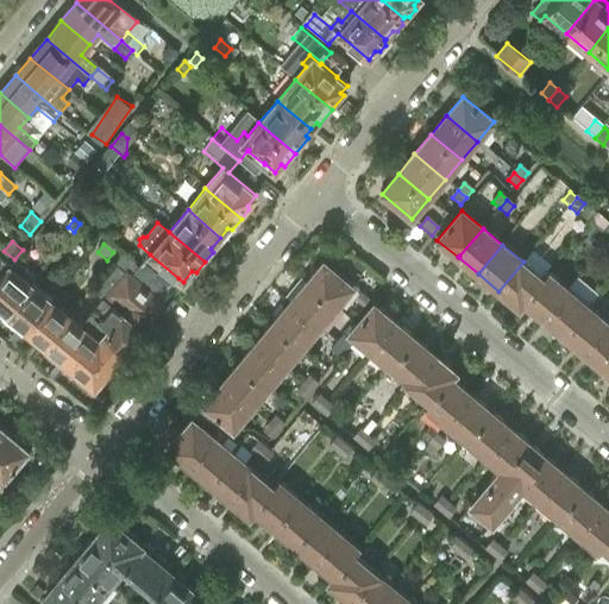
[(0,277),(14,260),(0,249),(0,277)]
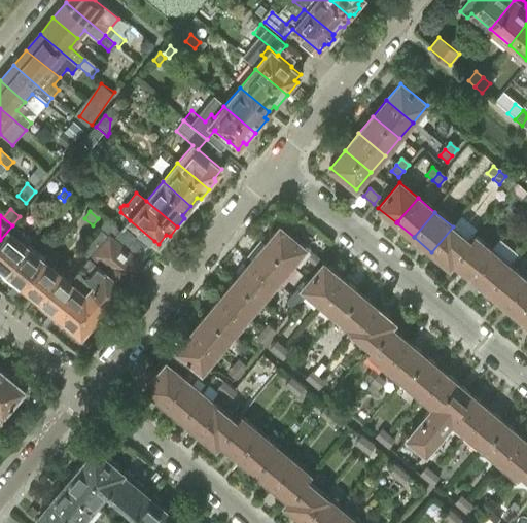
[(82,253),(89,258),(121,287),(141,265),(137,260),(154,241),(130,220),(112,241),(101,231),(82,253)]
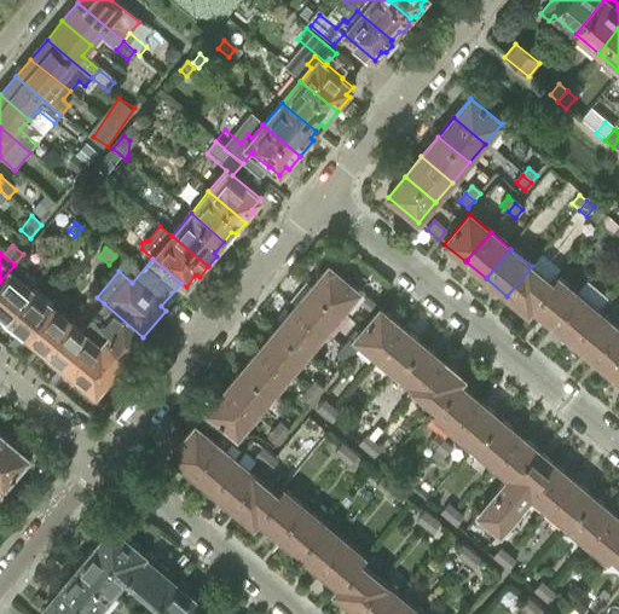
[(0,313),(6,319),(30,289),(35,283),(15,265),(0,282),(0,313)]
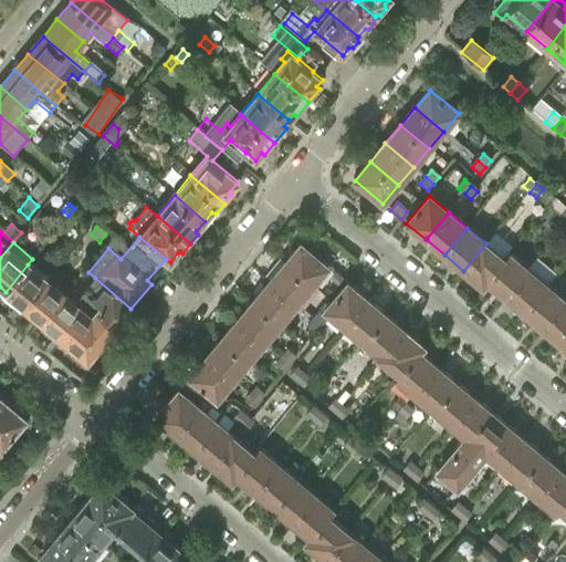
[(486,243),(463,271),(482,287),(486,282),(486,281),(504,259),(486,243)]
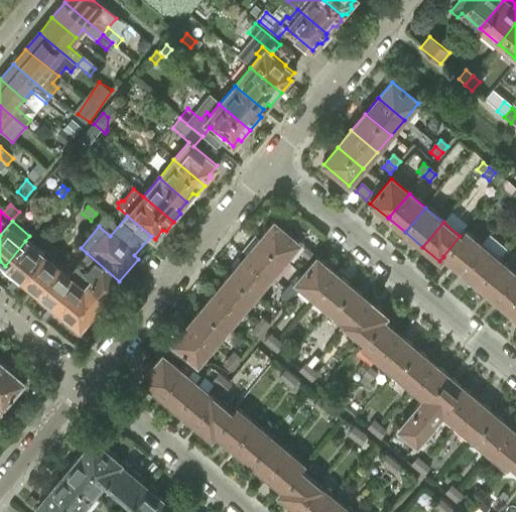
[(274,223),(259,241),(284,261),(298,243),(274,223)]
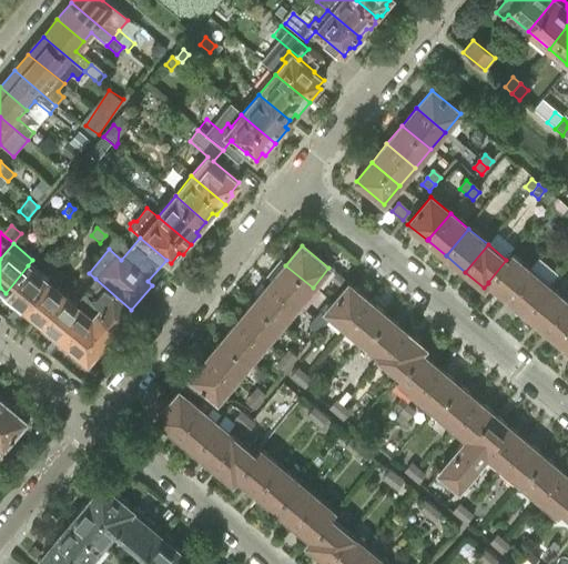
[(488,282),(488,283),(507,299),(508,296),(529,271),(510,254),(506,260),(488,282)]
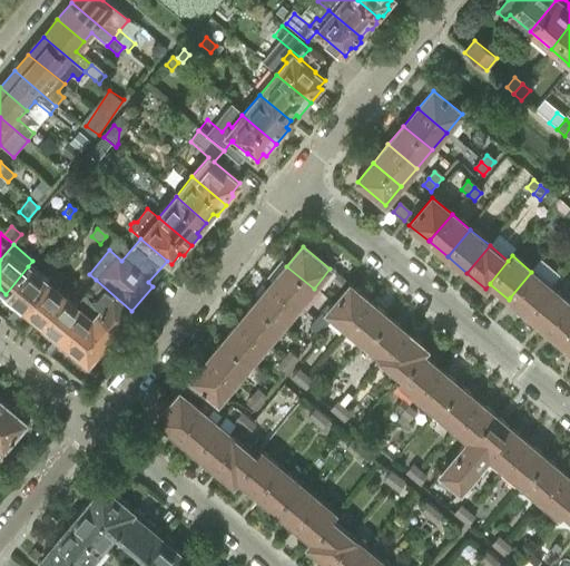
[(46,272),(51,276),(60,266),(53,261),(46,272)]
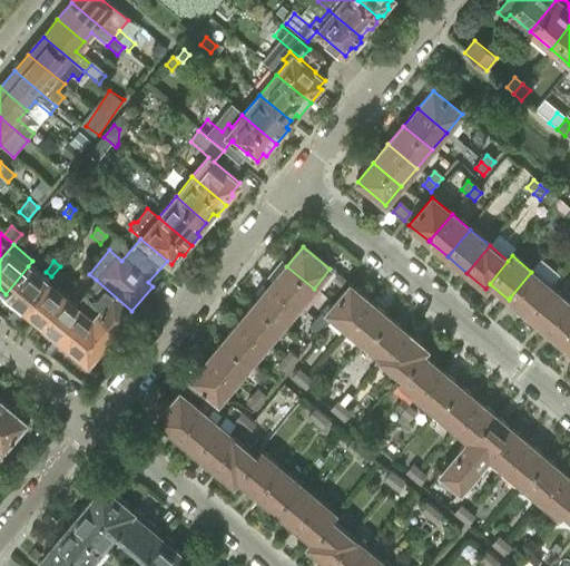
[(28,266),(6,294),(7,298),(13,303),(16,303),(23,310),(47,282),(28,266)]
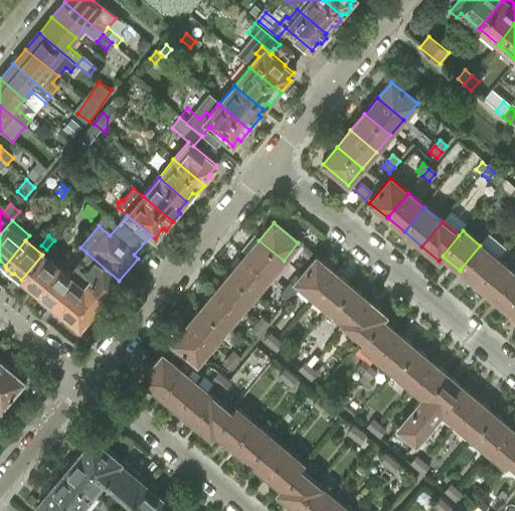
[(259,240),(244,257),(270,278),(284,261),(259,240)]
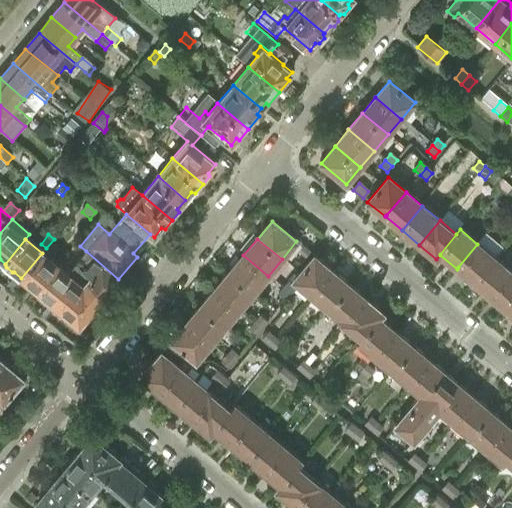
[(477,244),(458,267),(457,269),(474,283),(494,258),(477,244)]
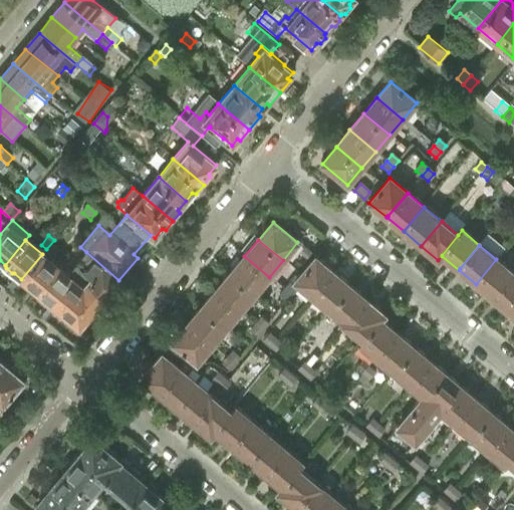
[(300,254),(307,260),(312,254),(305,248),(300,254)]
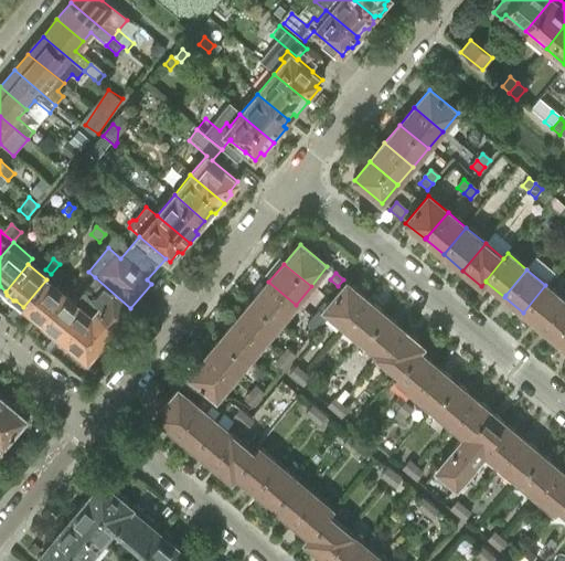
[(130,308),(95,277),(74,303),(86,313),(109,332),(130,308)]
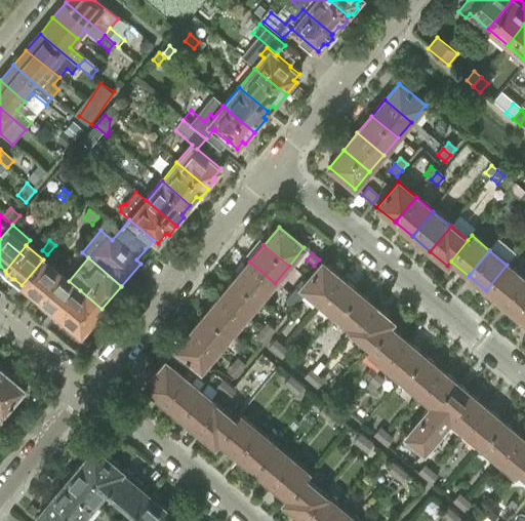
[(43,259),(22,285),(23,285),(23,288),(29,293),(32,293),(40,299),(61,274),(43,259)]
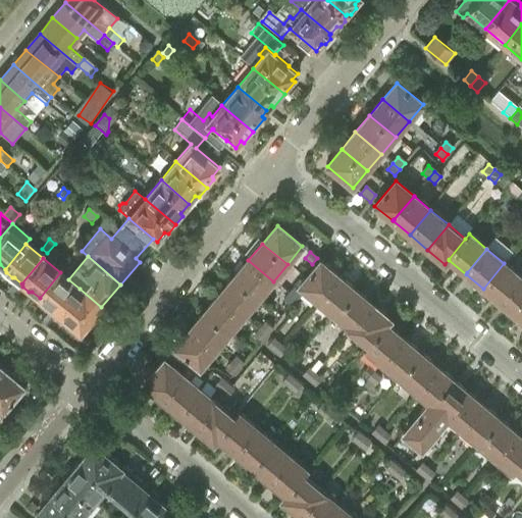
[(248,260),(233,277),(259,299),(273,281),(248,260)]
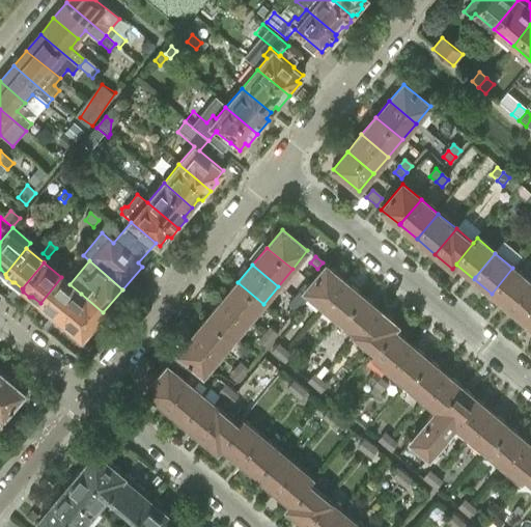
[(344,281),(326,266),(305,292),(323,306),(344,281)]
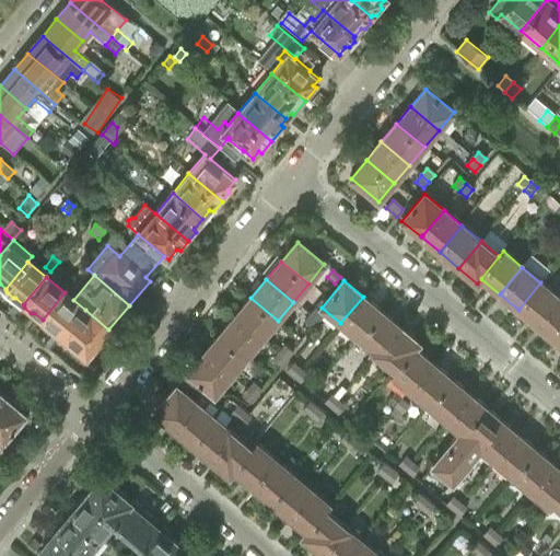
[(540,282),(518,310),(536,325),(559,298),(540,282)]
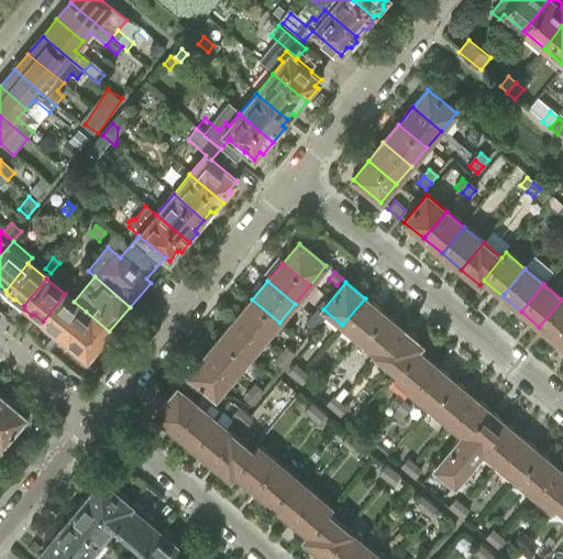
[(63,338),(86,311),(74,302),(65,294),(43,321),(43,322),(44,325),(51,330),(54,330),(63,338)]
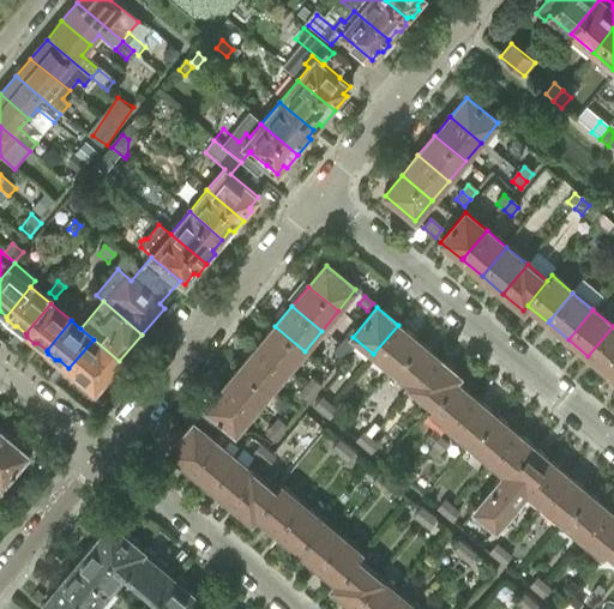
[(419,342),(398,325),(373,354),(393,372),(419,342)]
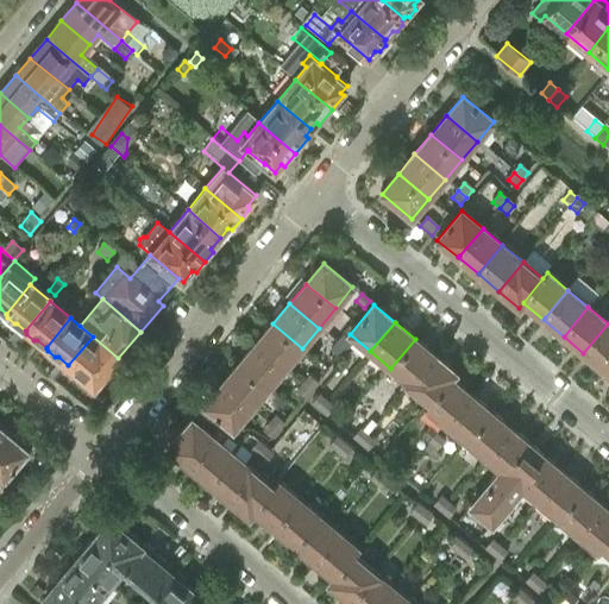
[(272,323),(255,345),(284,370),(302,348),(272,323)]
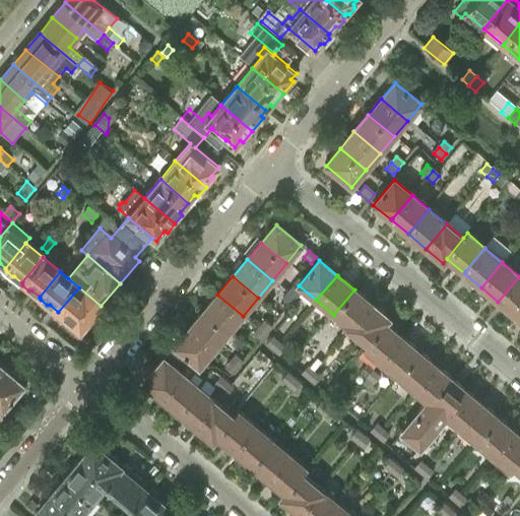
[(519,277),(519,276),(498,302),(515,316),(519,310),(519,277)]
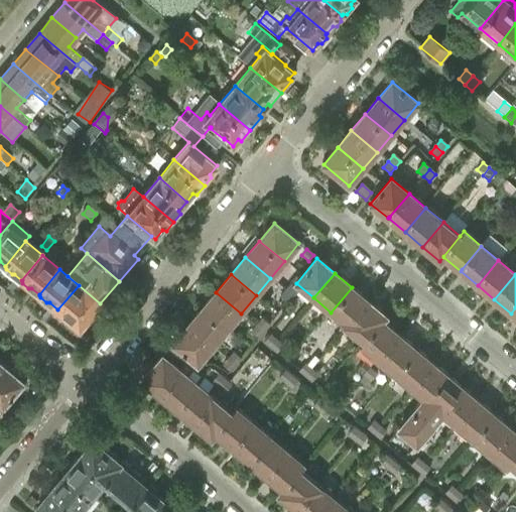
[(10,294),(15,287),(11,284),(6,291),(10,294)]
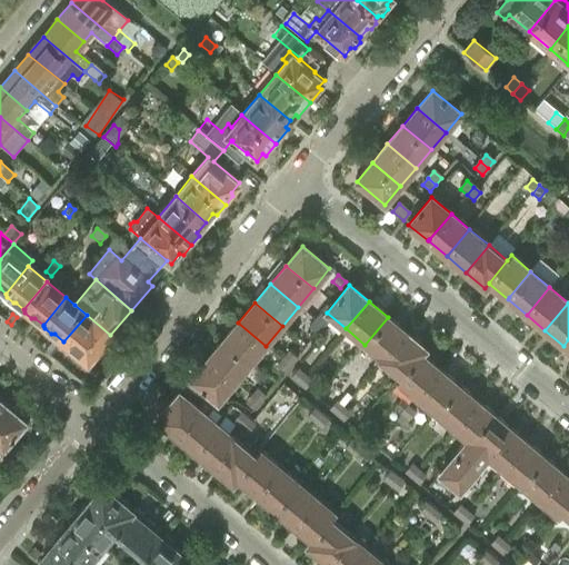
[(100,347),(110,335),(87,315),(63,342),(73,350),(72,350),(88,364),(101,348),(100,347)]
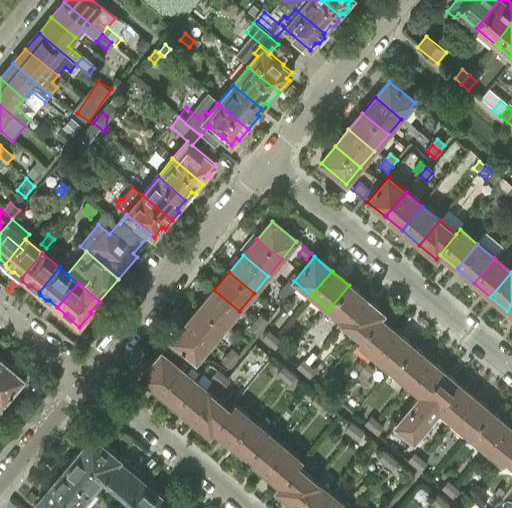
[(288,283),(284,289),(291,295),(296,289),(288,283)]
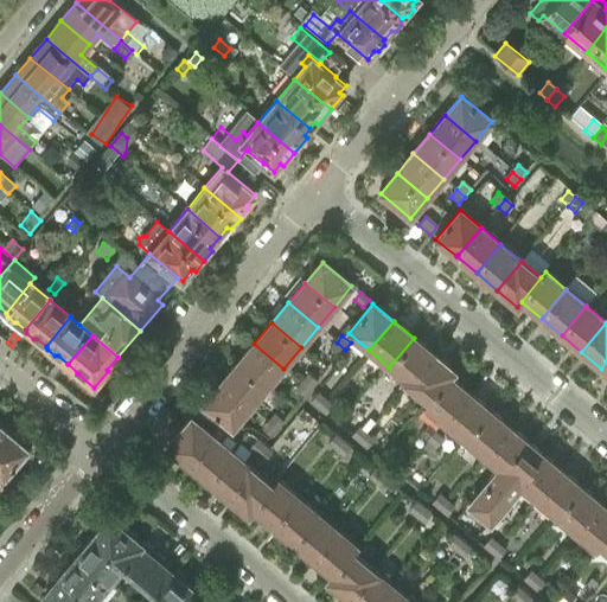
[(23,341),(18,338),(12,346),(16,350),(23,341)]
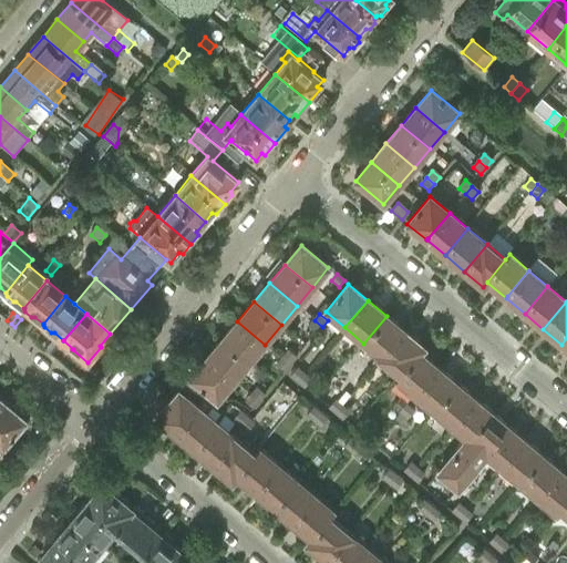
[(404,331),(387,316),(363,344),(382,359),(404,331)]
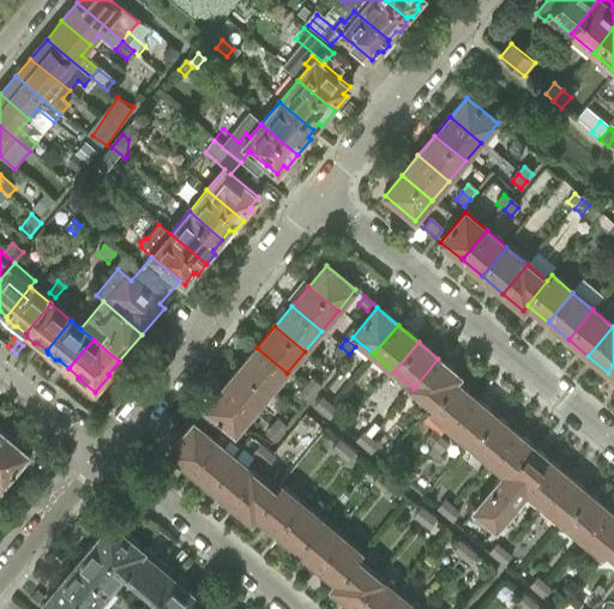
[(349,354),(341,347),(333,354),(343,362),(349,354)]
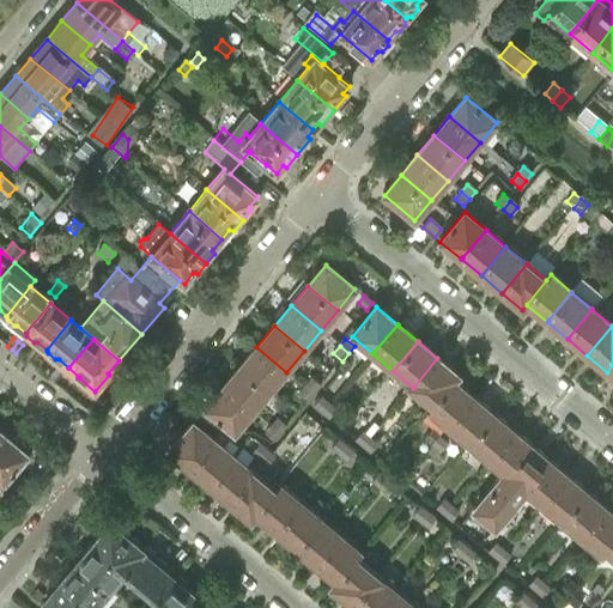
[(256,347),(240,366),(269,391),(286,372),(256,347)]
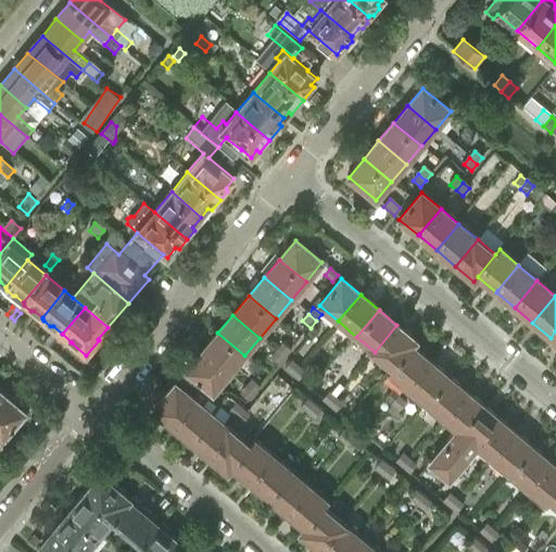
[(416,341),(396,325),(375,352),(393,367),(412,347),(416,341)]
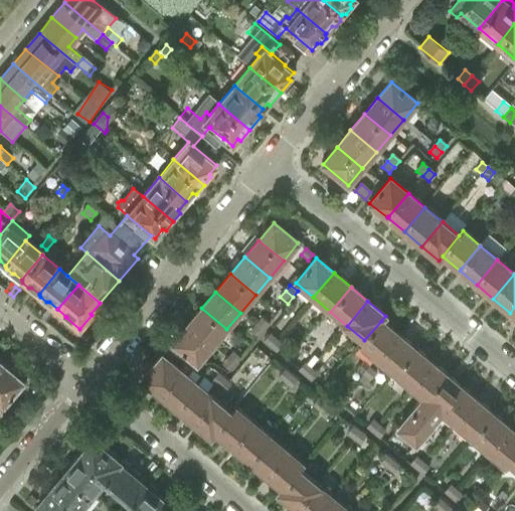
[(201,308),(187,326),(212,347),(226,329),(201,308)]
